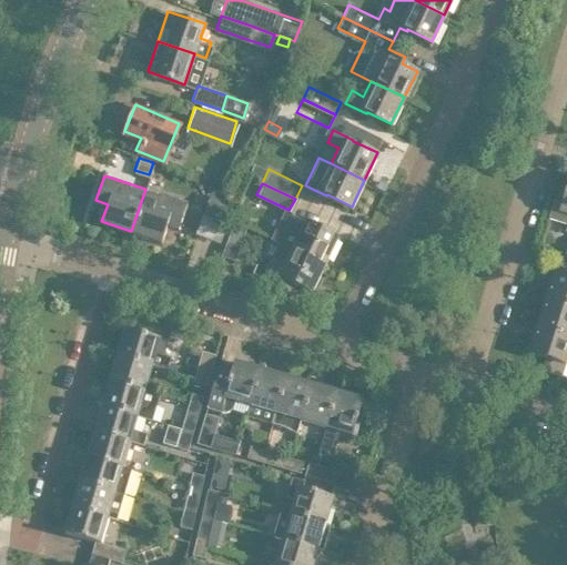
[(225,189),(213,184),(204,211),(215,214),(225,189)]
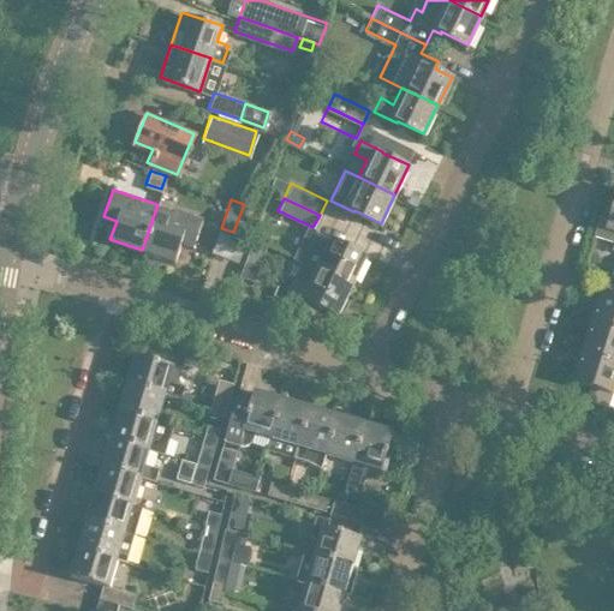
[(613,201),(612,207),(602,203),(594,229),(591,234),(613,240),(612,247),(613,247),(613,201)]
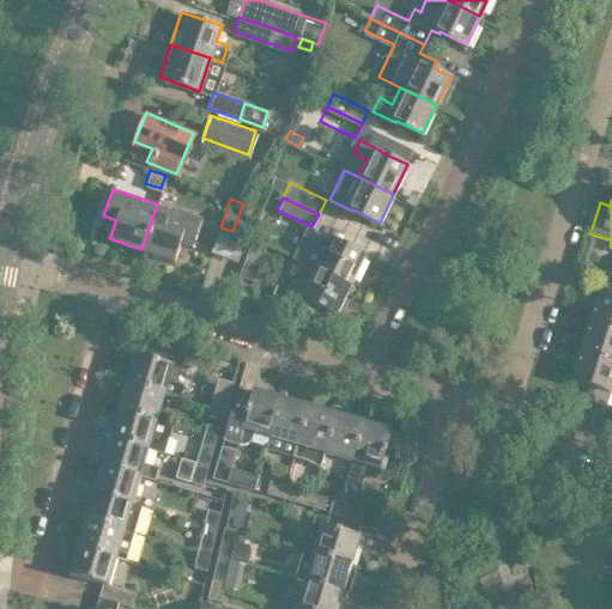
[(201,218),(157,203),(141,249),(174,260),(180,241),(192,244),(201,218)]
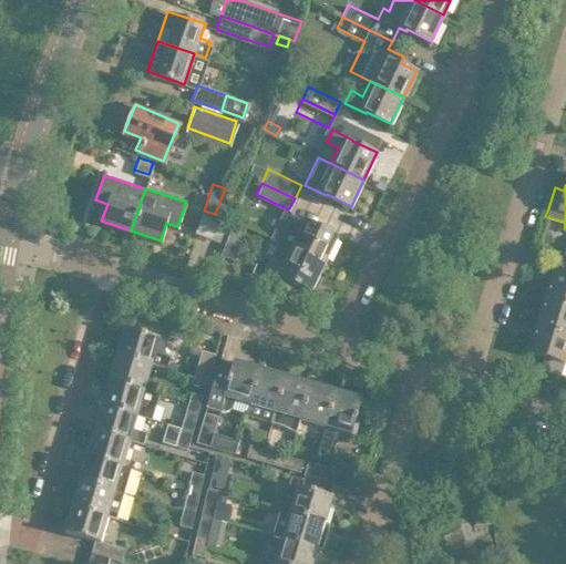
[(227,219),(237,193),(225,188),(215,214),(227,219)]
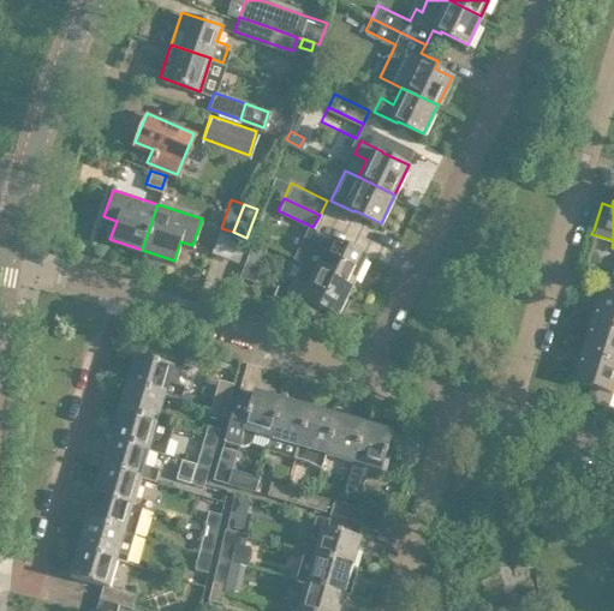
[(314,267),(351,285),(364,256),(338,243),(338,241),(309,227),(300,243),(293,256),(314,267)]
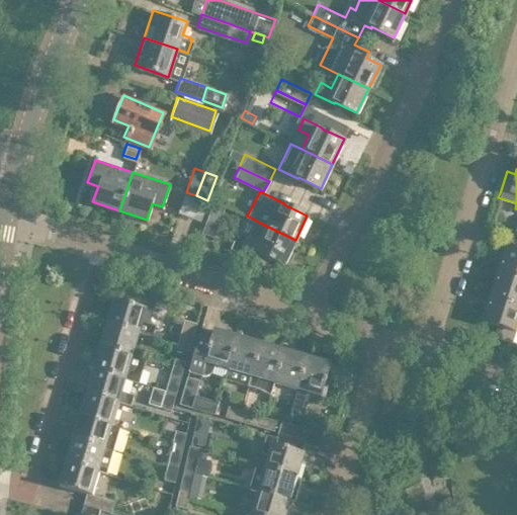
[(212,200),(201,231),(214,236),(225,205),(212,200)]
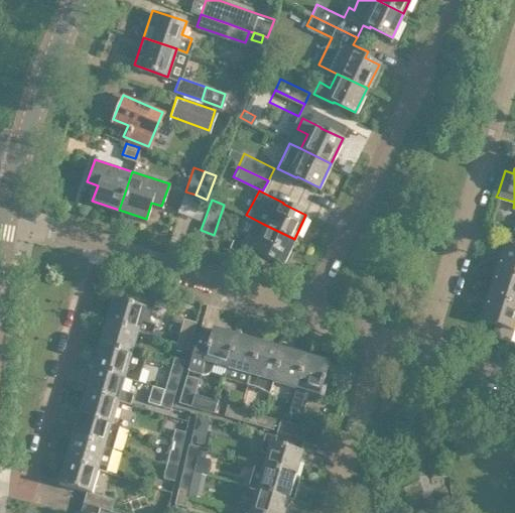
[(282,263),(294,239),(263,224),(257,238),(246,233),(237,251),(262,263),(266,255),(282,263)]
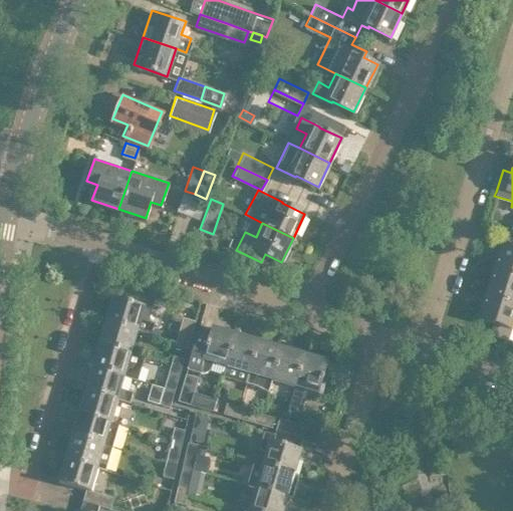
[(512,228),(507,226),(504,235),(512,238),(512,228)]
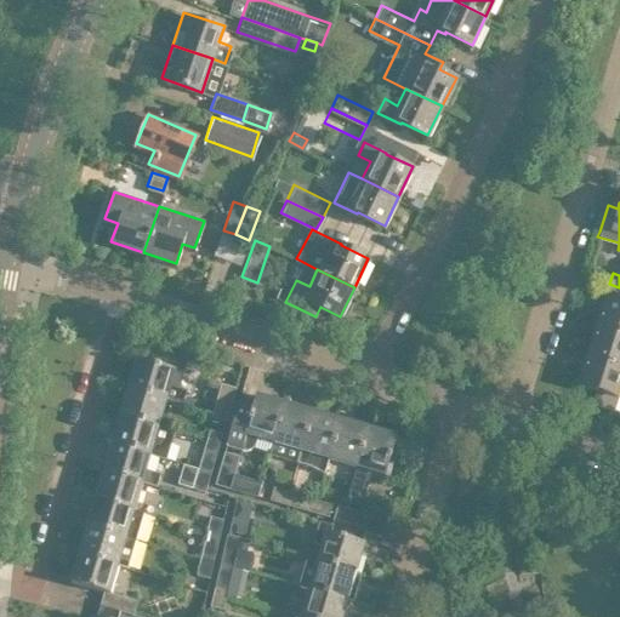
[(619,298),(606,293),(596,323),(619,331),(619,298)]
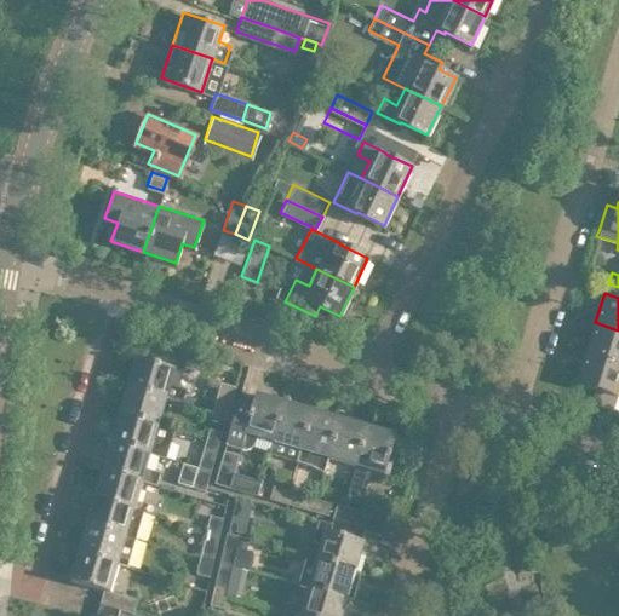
[(618,330),(595,322),(585,351),(618,362),(618,330)]
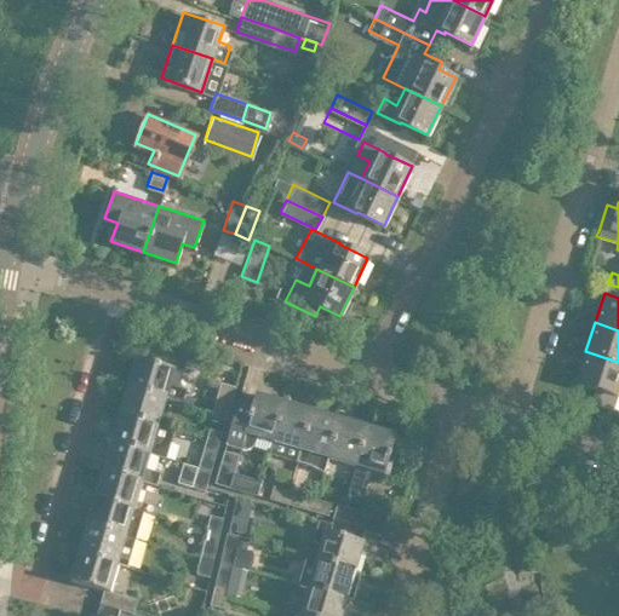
[(187,385),(172,380),(176,369),(183,372),(188,355),(156,346),(152,361),(136,356),(127,385),(167,397),(182,401),(187,385)]
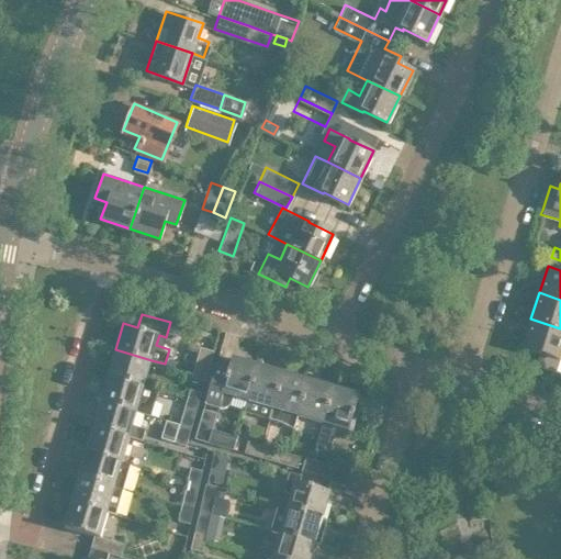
[(560,328),(530,319),(522,346),(538,351),(534,364),(553,370),(560,347),(560,328)]
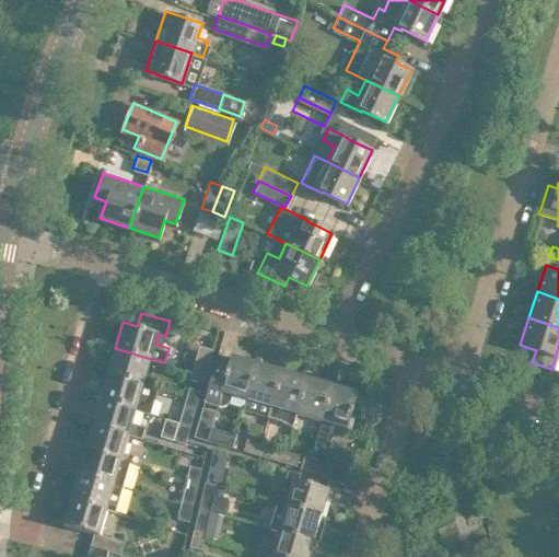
[(199,343),(190,372),(204,376),(212,347),(199,343)]
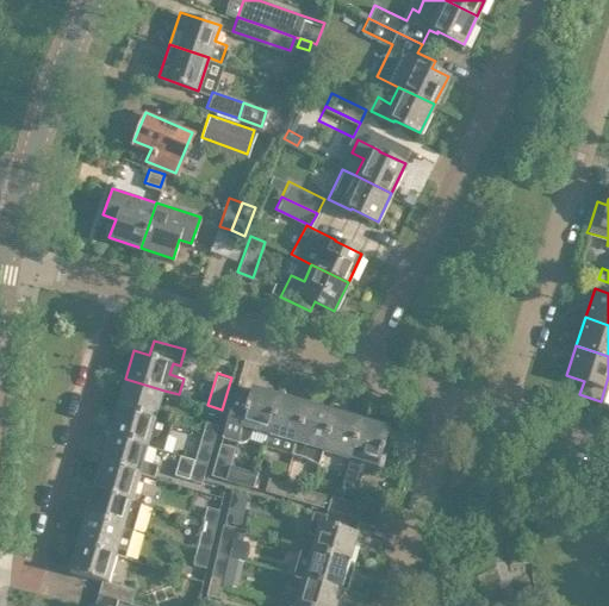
[(165,391),(125,379),(117,406),(156,417),(165,391)]
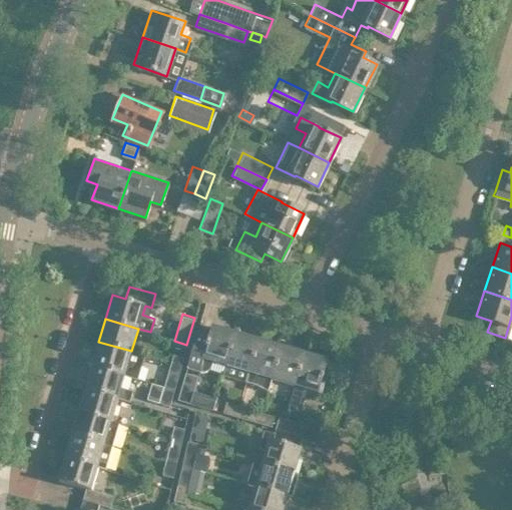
[(213,360),(226,364),(236,332),(212,325),(209,334),(198,331),(187,367),(200,371),(205,371),(209,368),(212,364),(213,360)]
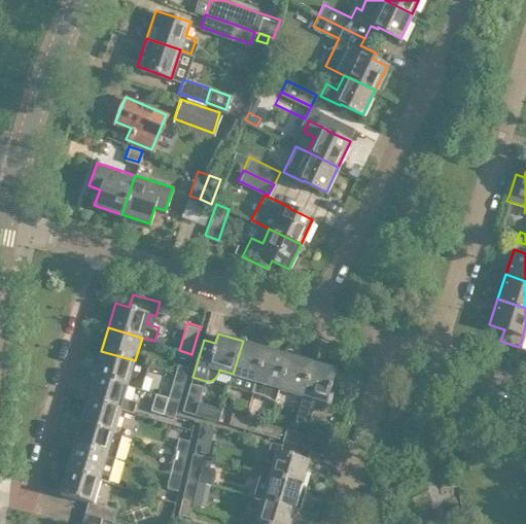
[(266,347),(243,341),(233,374),(230,385),(252,392),(253,391),(266,347)]
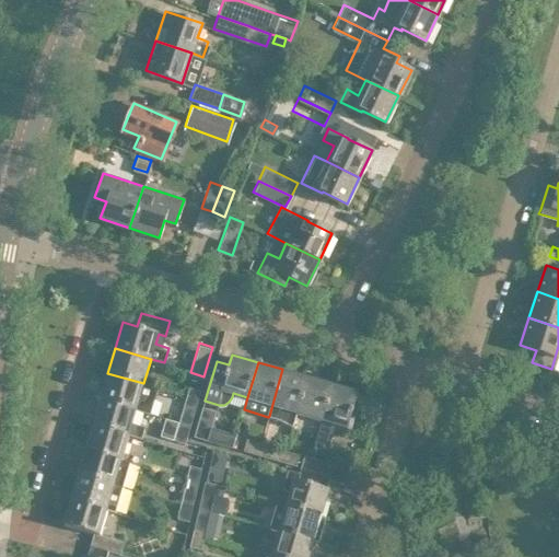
[(307,376),(282,369),(269,416),(281,419),(293,425),(297,413),(307,376)]
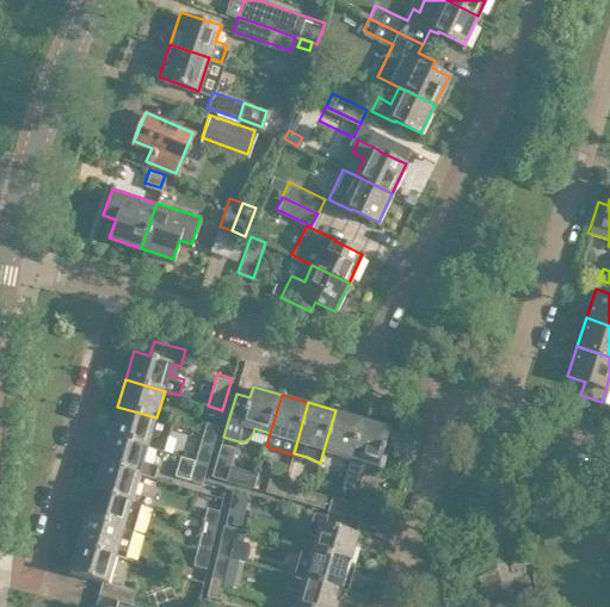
[(172,422),(156,417),(117,407),(109,433),(148,445),(165,450),(172,422)]
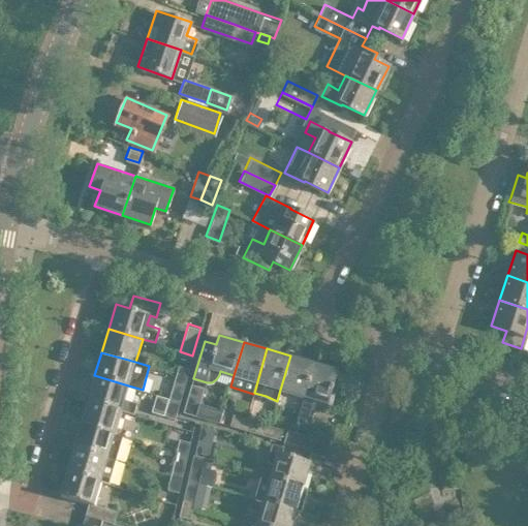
[(314,363),(290,356),(280,390),(304,397),(314,363)]
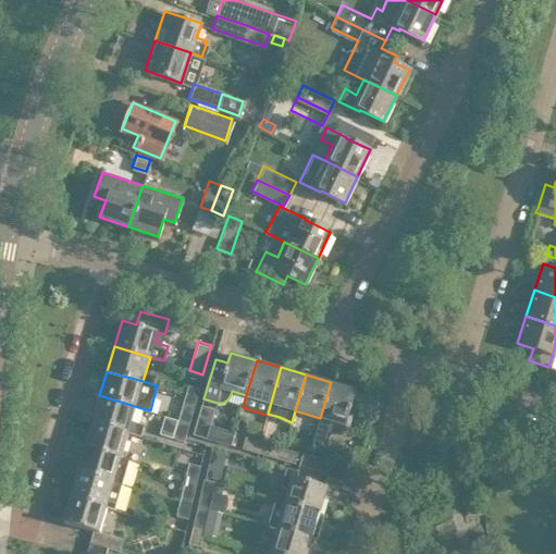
[(356,390),(331,382),(320,418),(345,426),(356,390)]
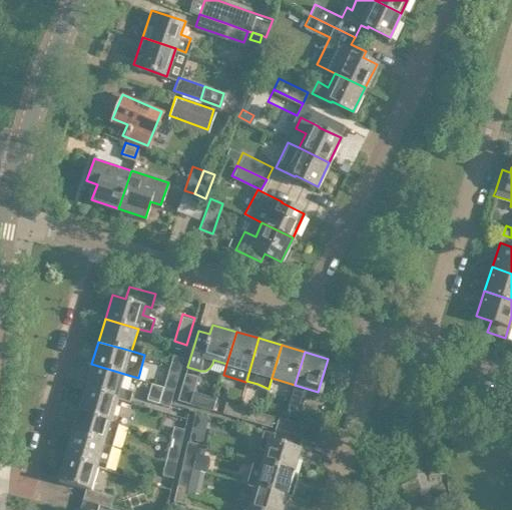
[(168,370),(179,373),(184,356),(173,353),(168,370)]
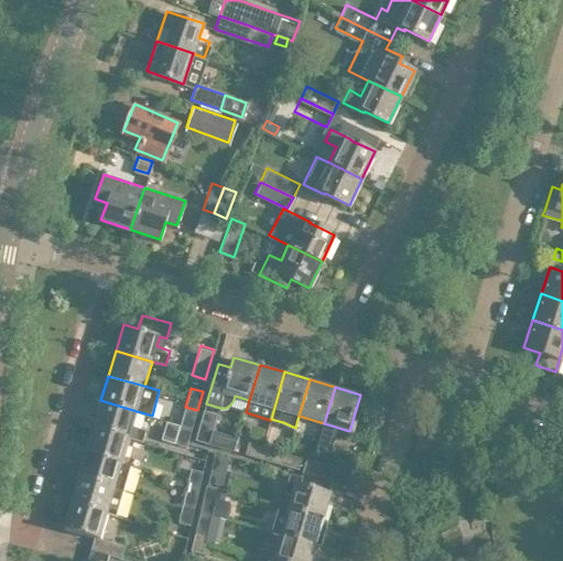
[(137,411),(100,400),(93,425),(129,437),(137,411)]
